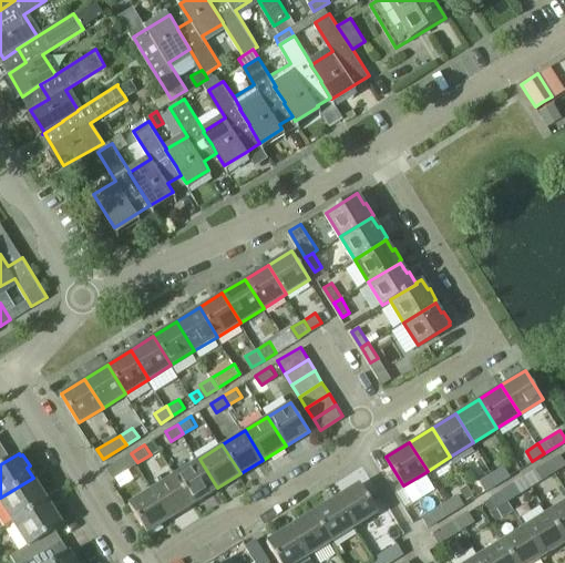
[(114,477),(137,462),(131,453),(109,467),(114,477)]
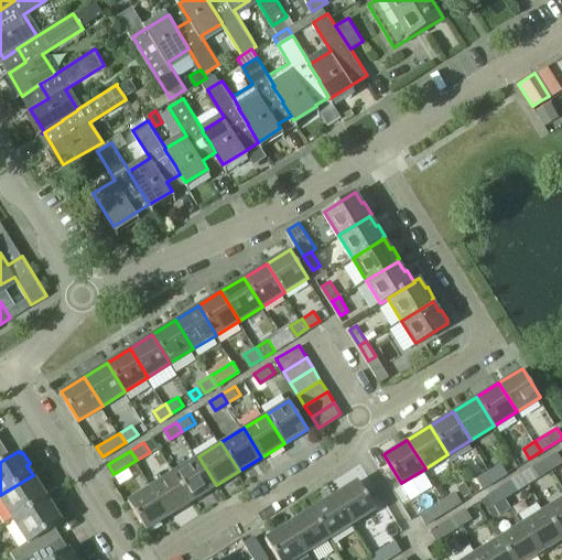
[(559,451),(547,459),(552,466),(561,461),(561,455),(559,451)]
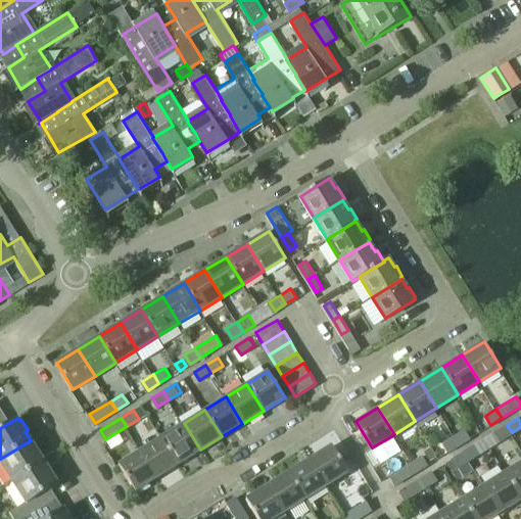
[(179,463),(200,450),(184,423),(162,436),(179,463)]
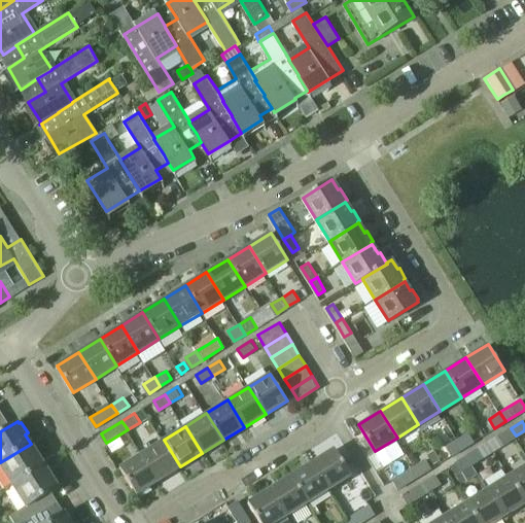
[(516,436),(511,428),(499,434),(504,443),(516,436)]
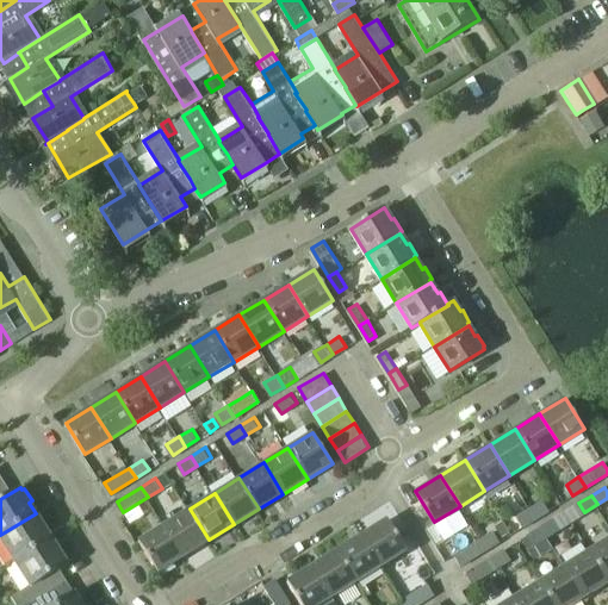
[(543,499),(529,507),(537,517),(550,510),(543,499)]
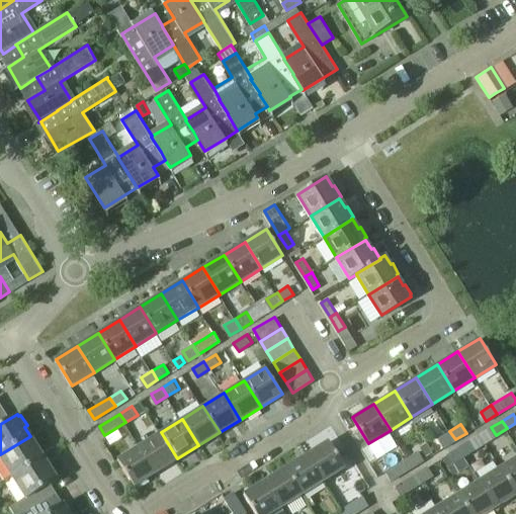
[(455,439),(449,431),(439,438),(444,446),(455,439)]
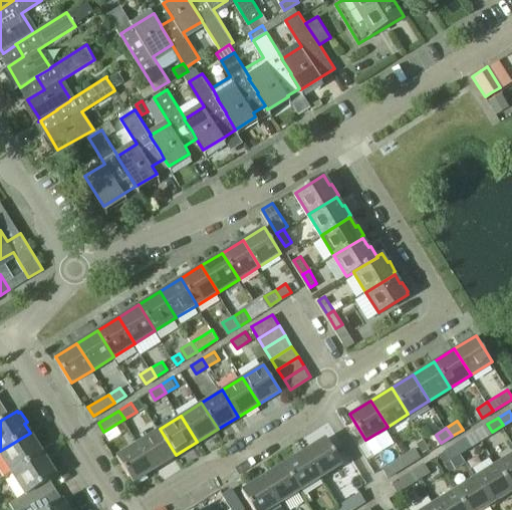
[(176,455),(160,429),(139,442),(155,468),(176,455)]
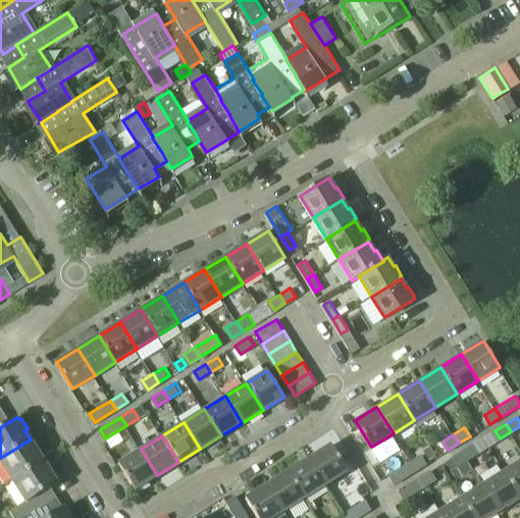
[(32,439),(31,439),(0,458),(0,459),(12,480),(44,460),(38,451),(40,450),(33,438),(32,439)]
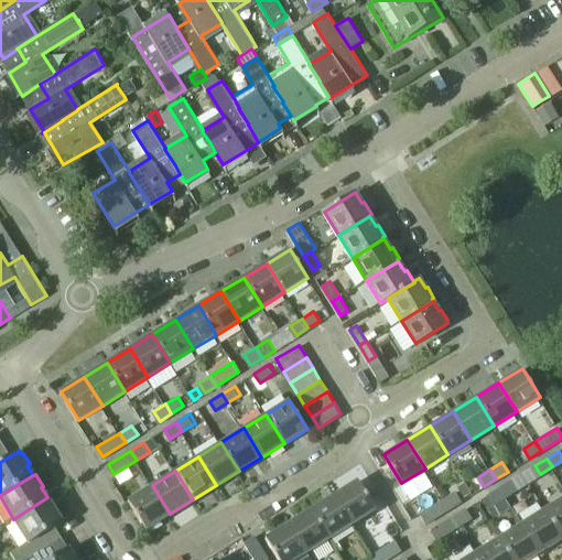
[(358,480),(335,494),(353,524),(376,509),(358,480)]
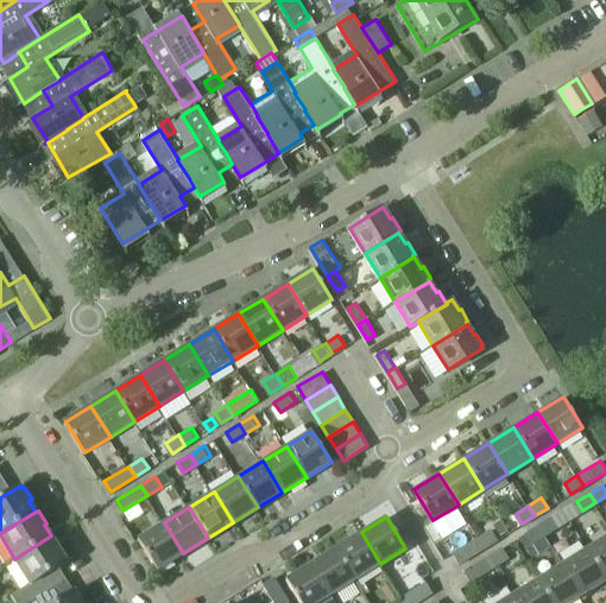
[(554,516),(541,524),(547,534),(560,526),(554,516)]
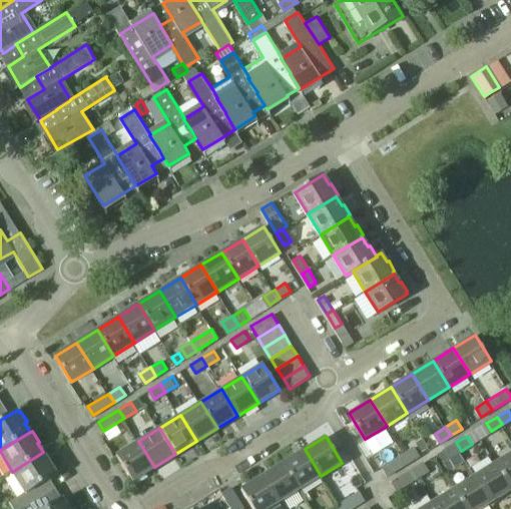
[(133,480),(154,467),(138,441),(117,454),(133,480)]
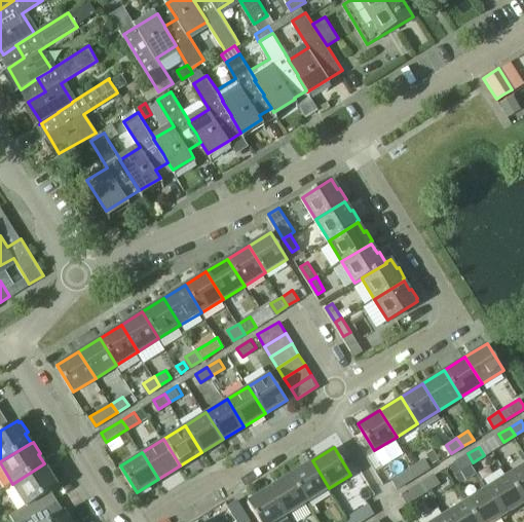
[(473,462),(468,453),(456,460),(461,470),(473,462)]
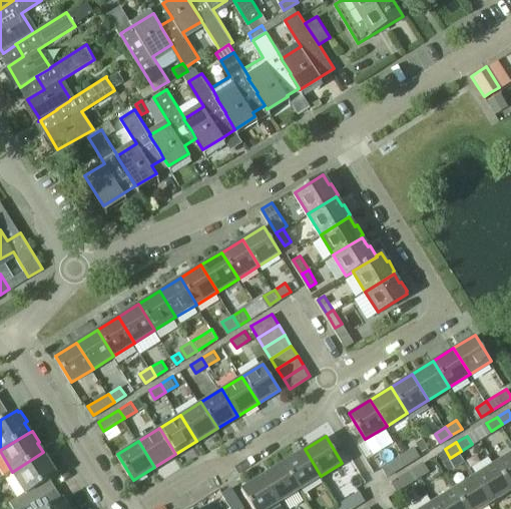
[(415,446),(403,453),(408,462),(420,454),(415,446)]
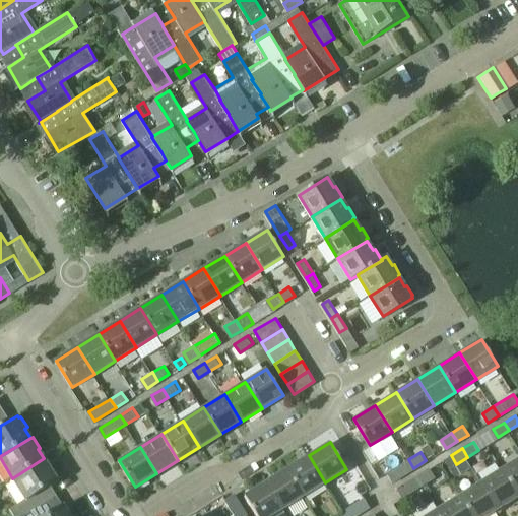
[(309,455),(287,468),(305,496),(325,482),(309,455)]
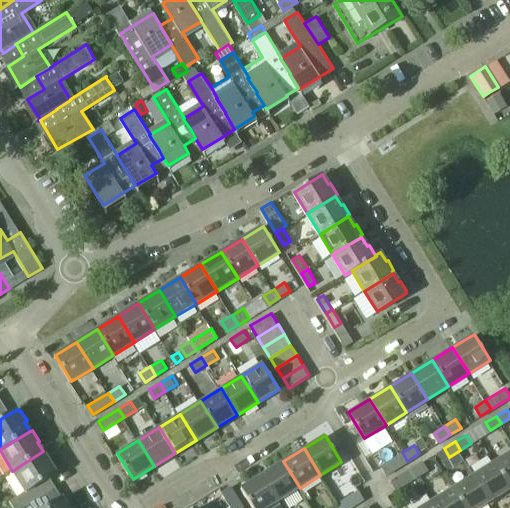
[(48,460),(43,451),(12,471),(25,491),(10,500),(14,507),(22,507),(56,487),(49,477),(57,472),(56,470),(57,470),(50,459),(48,460)]
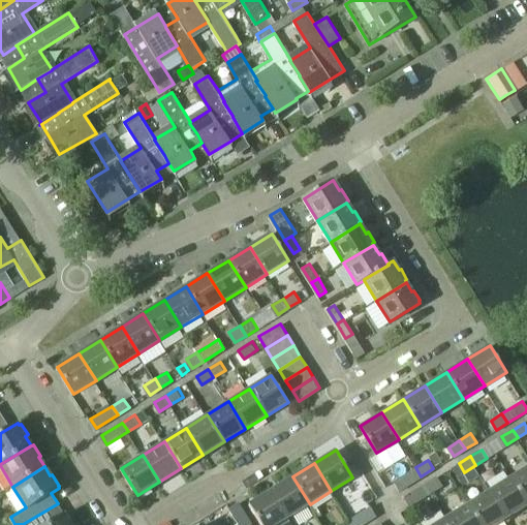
[(526,466),(510,476),(526,501),(526,466)]
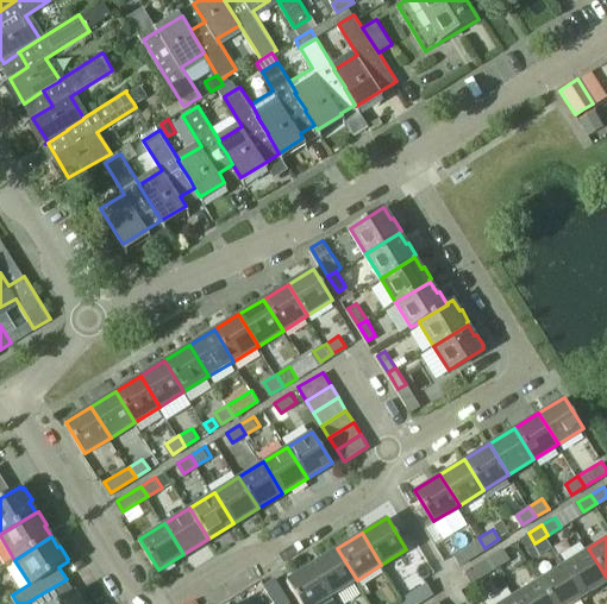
[(479,538),(455,553),(461,562),(485,548),(479,538)]
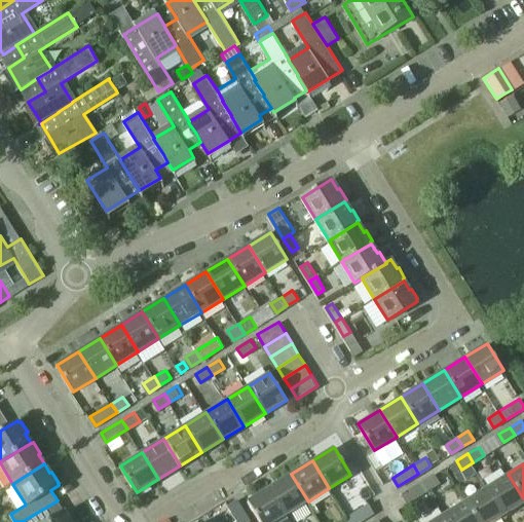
[(291,474),(269,487),(287,515),(308,501),(291,474)]
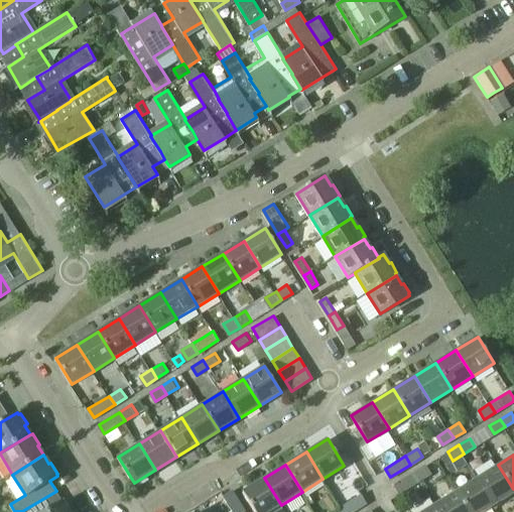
[(427,465),(415,472),(420,481),(432,473),(427,465)]
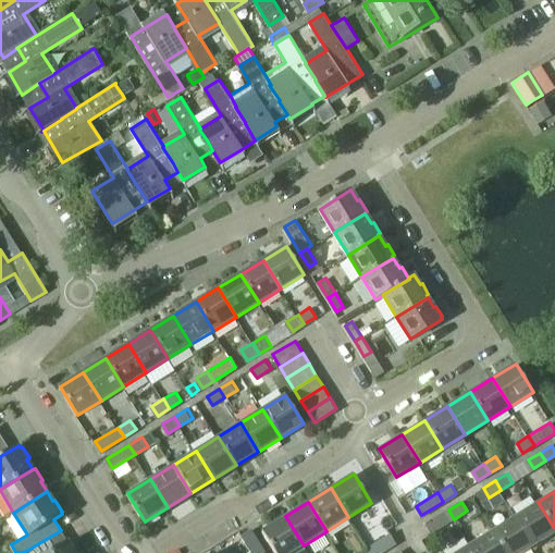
[(538,502),(516,516),(533,544),(554,532),(554,528),(538,502)]
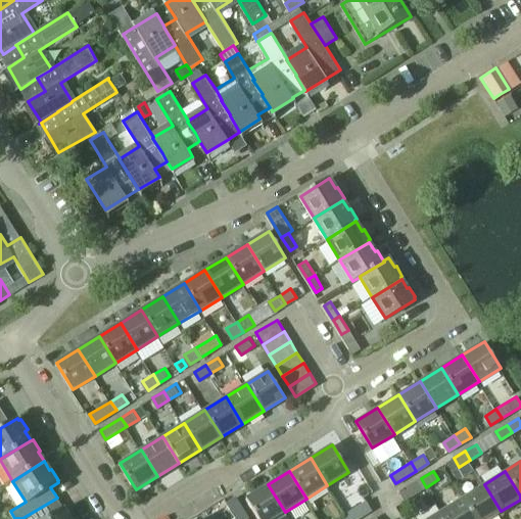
[(421,478),(400,490),(406,500),(426,487),(421,478)]
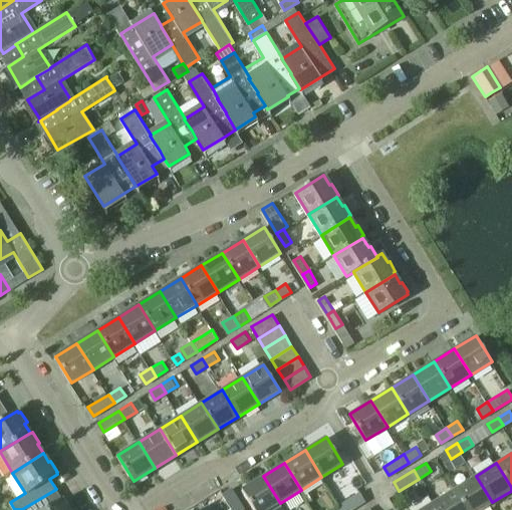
[(268,509),(280,503),(263,476),(242,489),(255,509),(268,509)]
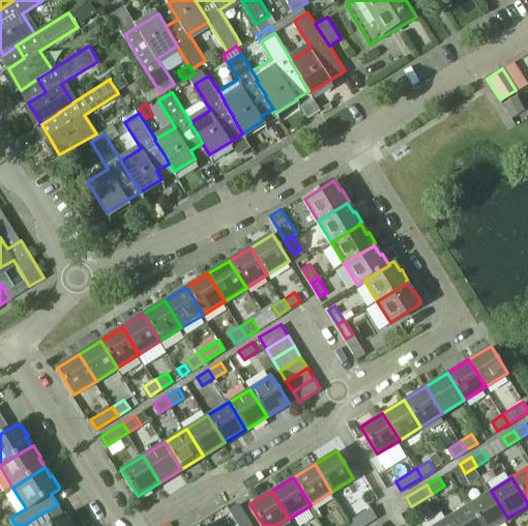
[(491,491),(469,504),(481,525),(495,525),(507,518),(491,491)]
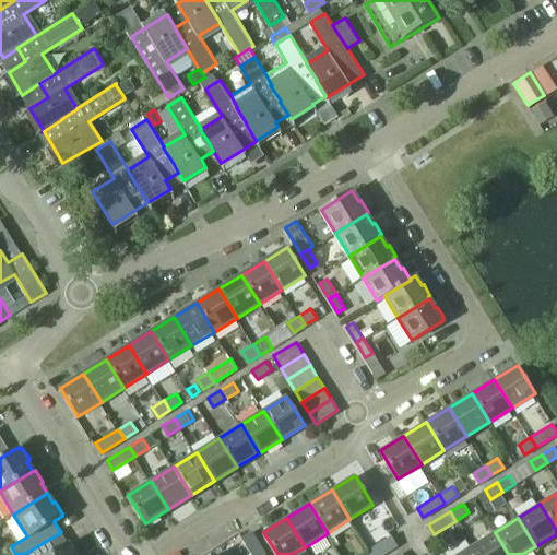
[(255,554),(263,554),(267,553),(252,531),(243,536),(255,554)]
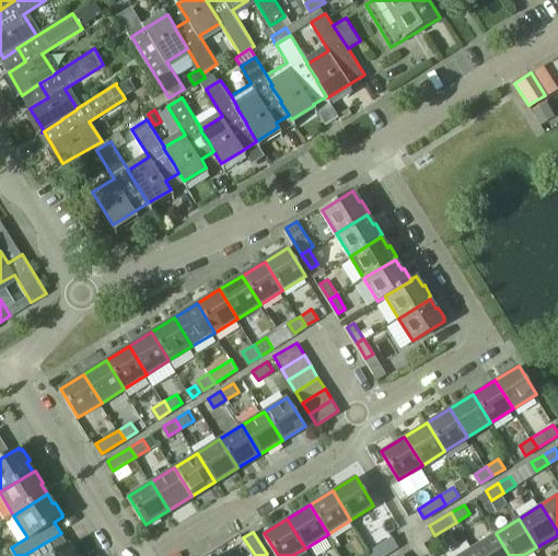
[(61,533),(24,555),(79,555),(72,544),(70,546),(69,544),(68,544),(61,533)]
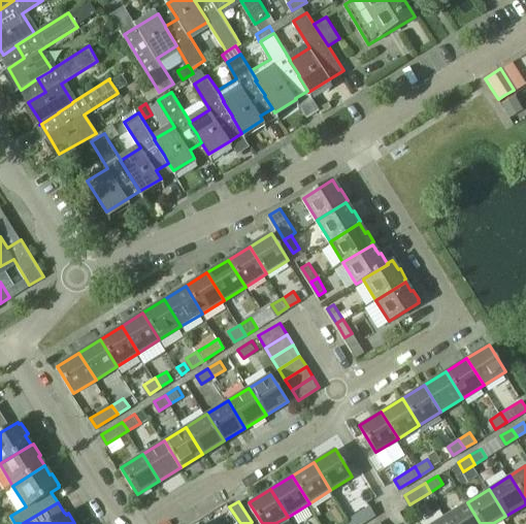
[(480,523),(467,502),(446,516),(451,523),(480,523)]
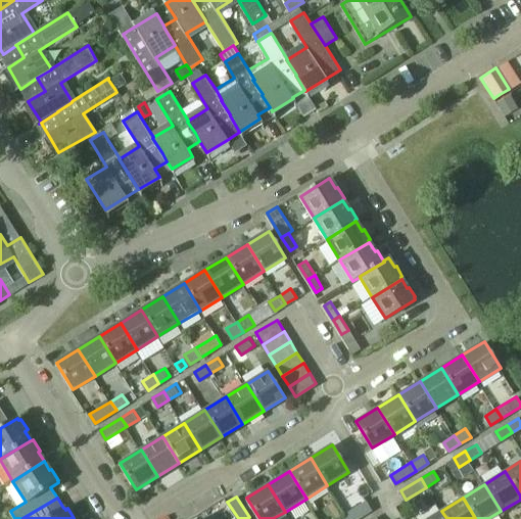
[(368,500),(345,514),(347,518),(356,518),(373,509),(368,500)]
